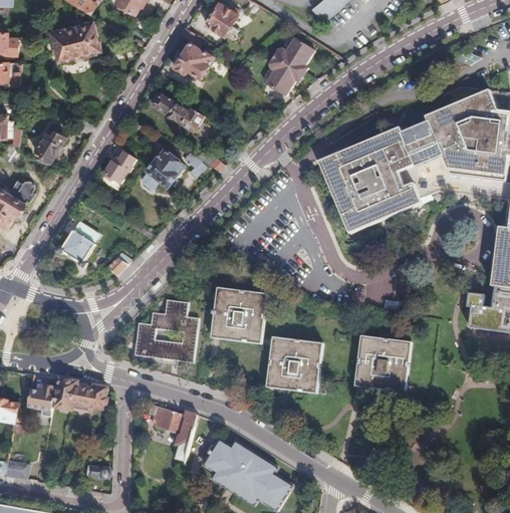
[(65,0),(89,15),(95,5),(87,0),(65,0)]
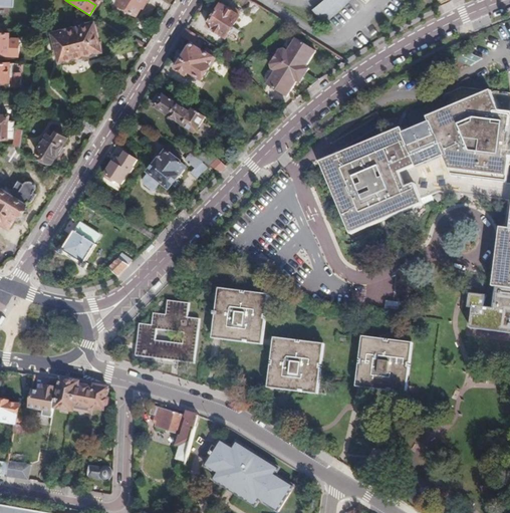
[(118,0),(117,3),(135,14),(141,4),(142,5),(145,0),(118,0)]
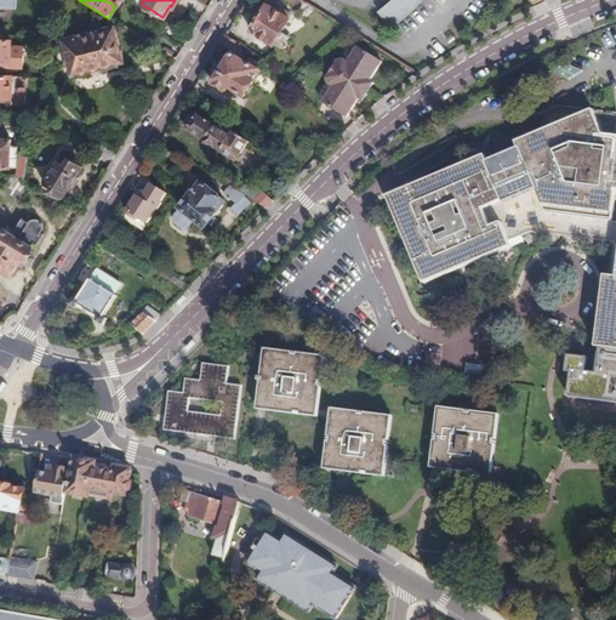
[(388,0),(375,11),(387,28),(404,16),(415,5),(418,0),(388,0)]
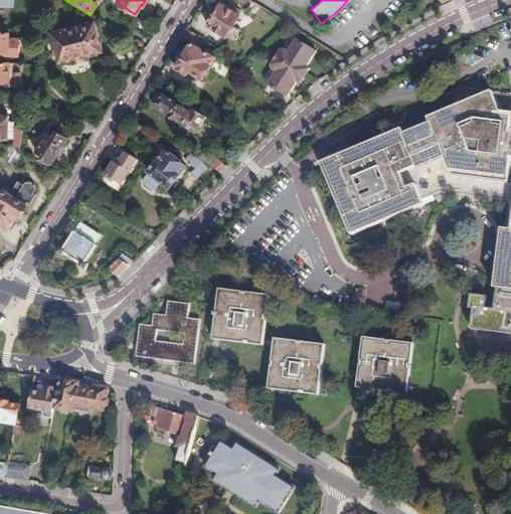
[(224,35),(238,14),(220,2),(206,24),(224,35)]
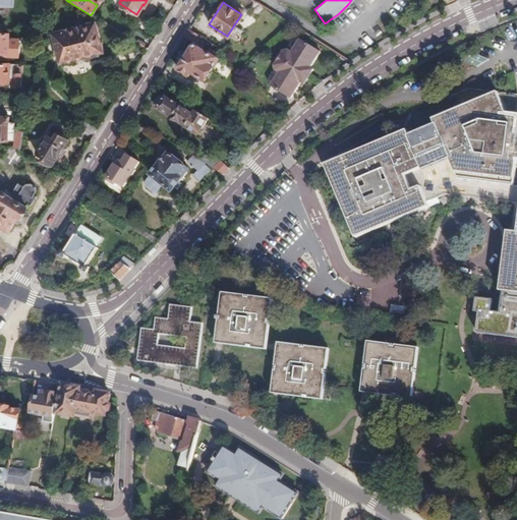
[(52,33),(60,61),(81,55),(82,60),(97,56),(95,51),(101,50),(93,21),(52,33)]
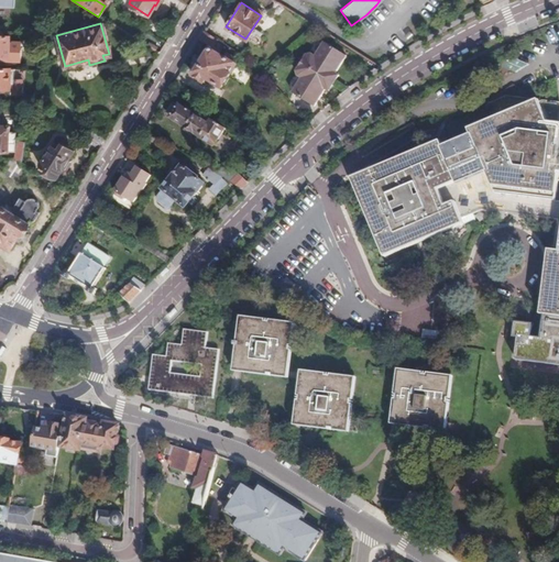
[(203,32),(198,40),(210,47),(216,40),(203,32)]
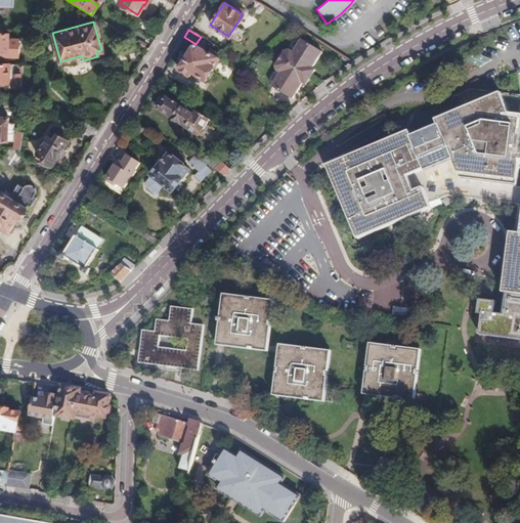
[(0,52),(8,53),(8,34),(0,33),(0,52)]
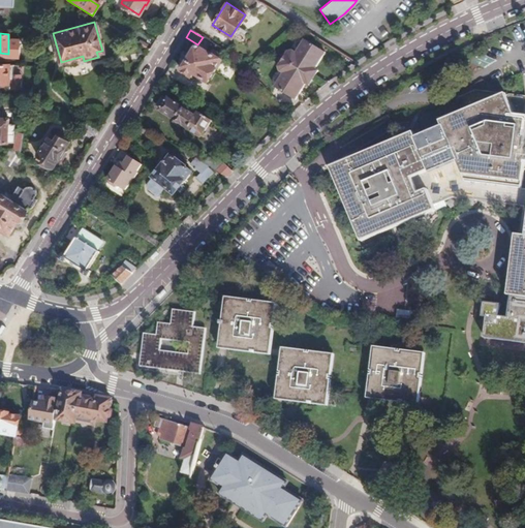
[(280,73),(275,83),(296,95),(303,85),(306,87),(316,70),(314,69),(325,53),(303,39),(294,53),(290,52),(285,52),(276,66),(278,72),(280,73)]
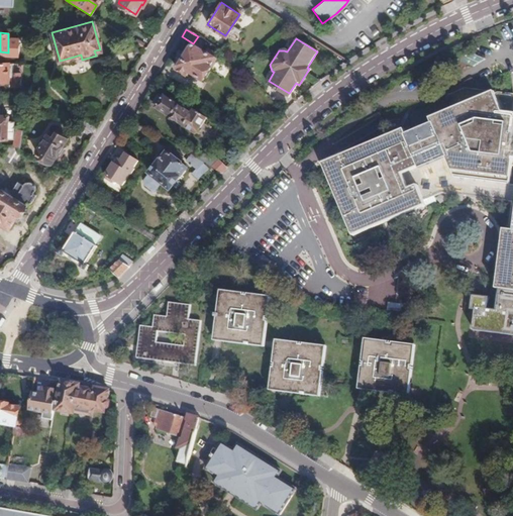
[(187,52),(176,70),(186,76),(189,72),(202,80),(213,63),(202,55),(199,60),(187,52)]
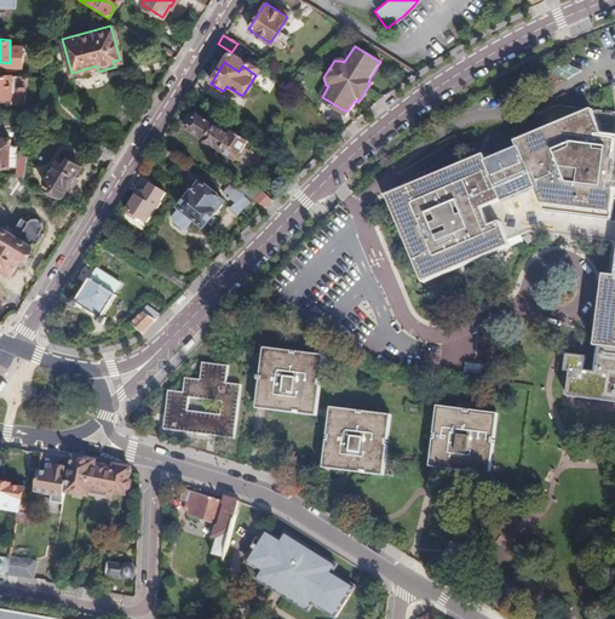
[(0,98),(10,99),(11,75),(0,74),(0,98)]
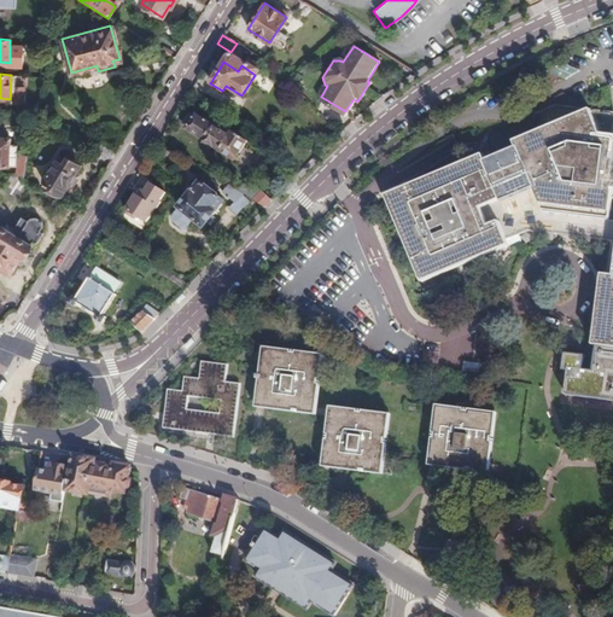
[(345,111),(321,97),(319,102),(343,116),(345,111)]
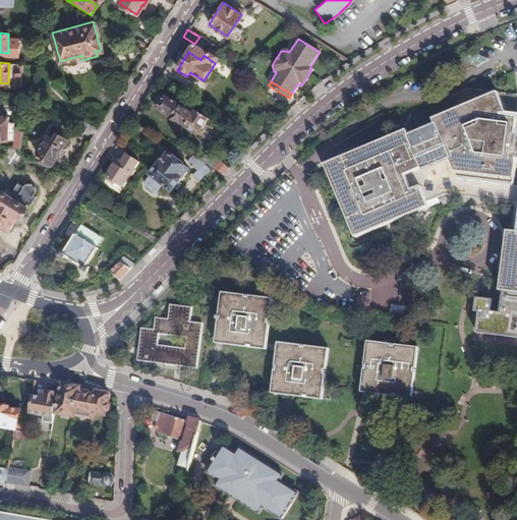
[(453,111),(381,140),(324,164),(353,234),(449,193),(513,201),(509,233),(505,232),(498,289),(502,289),(499,310),(516,312),(516,96),(464,90),(448,97),(453,111)]
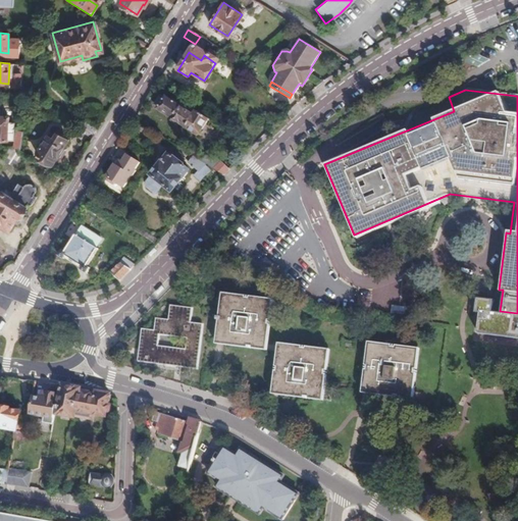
[(194,133),(204,116),(194,109),(193,110),(171,96),(168,100),(162,96),(159,100),(156,98),(152,103),(156,106),(155,107),(194,133)]
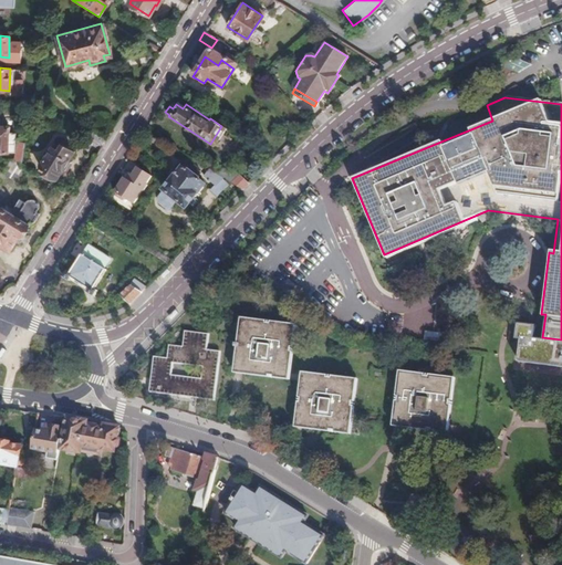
[(0,156),(2,156),(9,155),(10,143),(8,144),(8,125),(0,125),(0,156)]
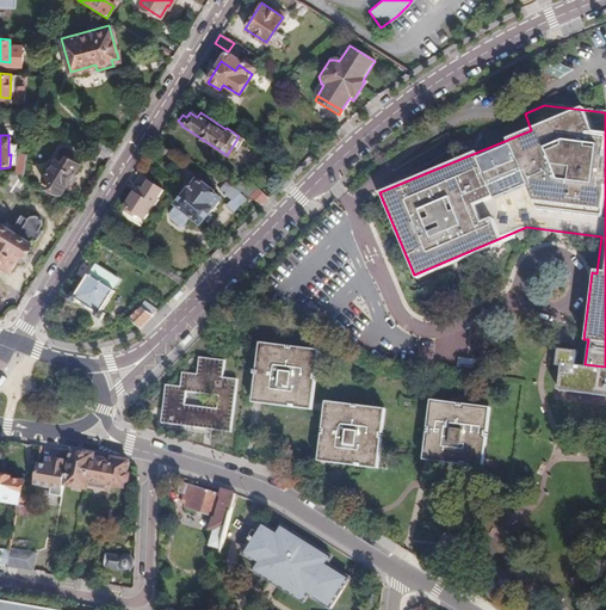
[(109,158),(113,149),(99,140),(94,149),(98,152),(109,158)]
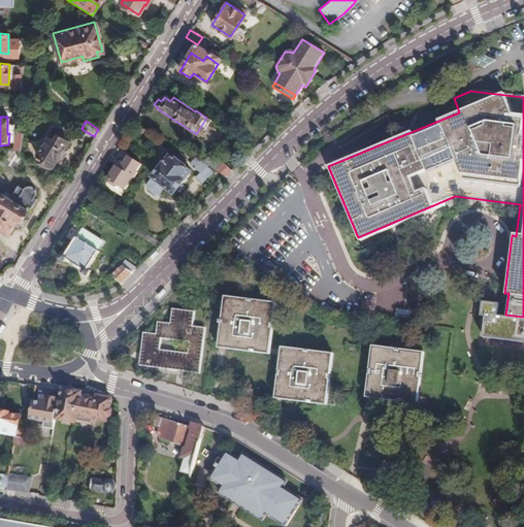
[(80,138),(85,131),(82,129),(72,124),(68,131),(80,138)]
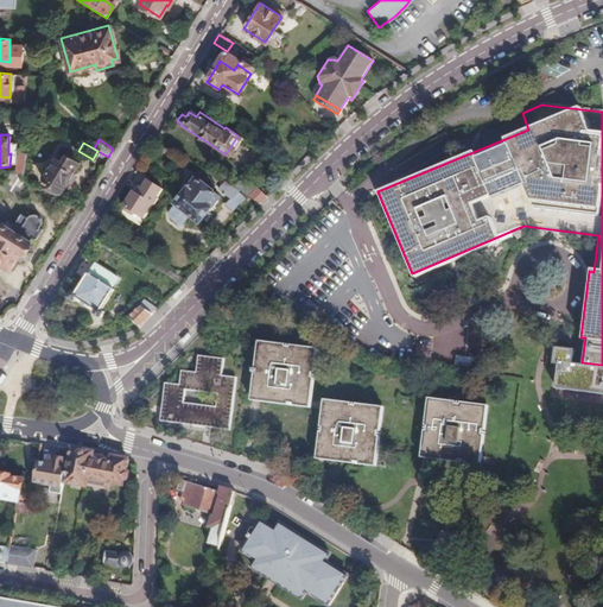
[(11,169),(16,171),(18,164),(18,163),(19,158),(21,152),(16,151),(11,169)]
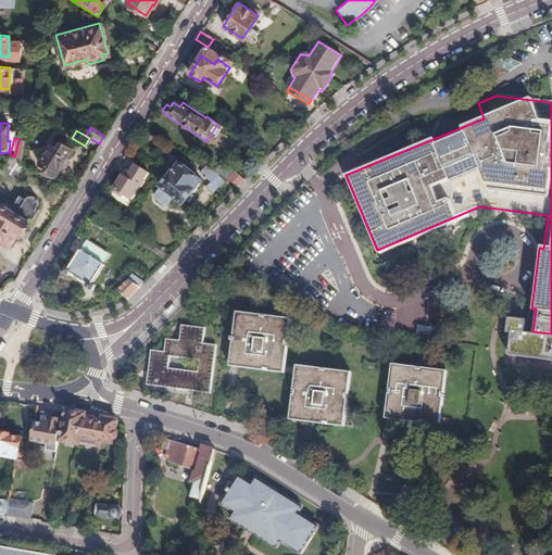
[(51,142),(39,163),(54,173),(61,164),(63,165),(69,156),(66,155),(71,147),(61,140),(58,146),(51,142)]
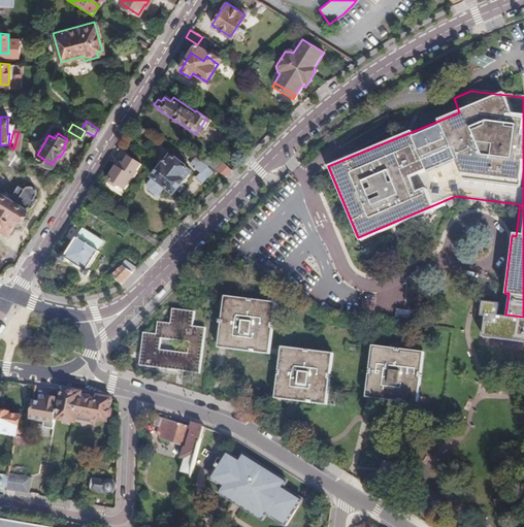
[(116,160),(105,176),(125,189),(142,159),(128,151),(121,163),(116,160)]
